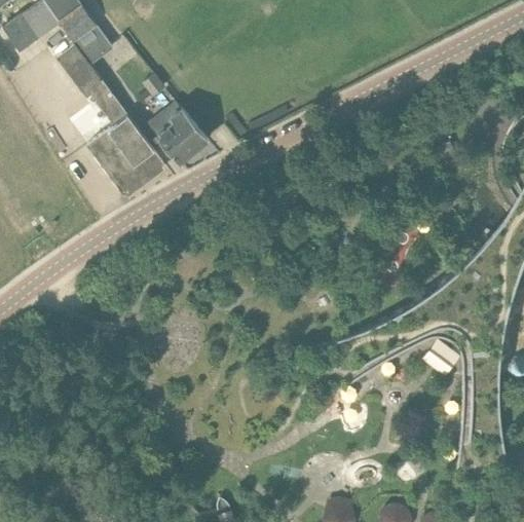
[(0,0),(0,9),(1,11),(16,0),(0,0)]
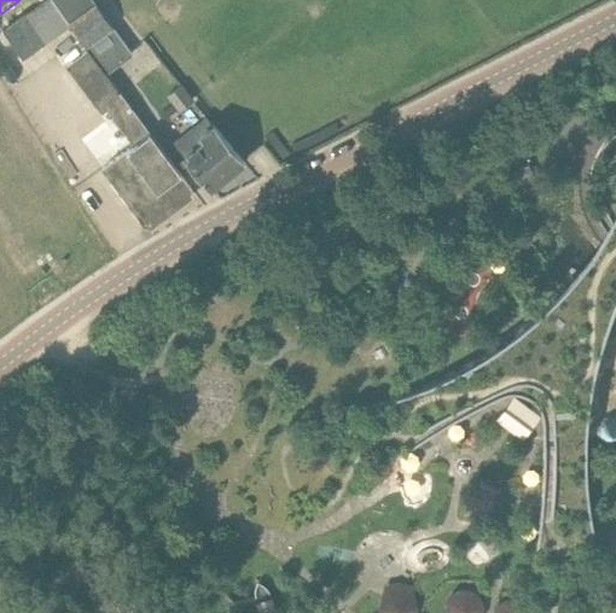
[(52,3),(38,12),(58,41),(73,31),(52,3)]
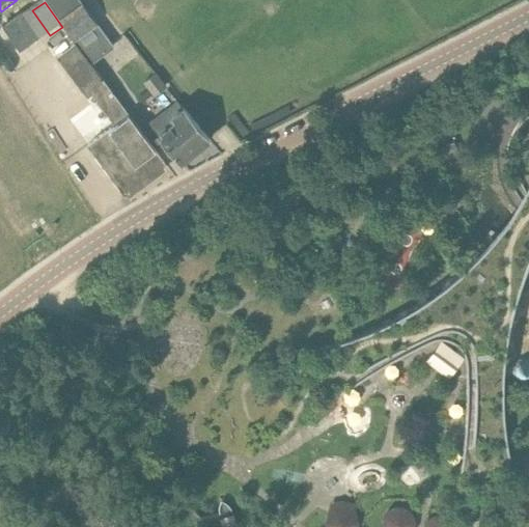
[(85,8),(61,25),(78,47),(92,67),(114,51),(99,29),(85,8)]
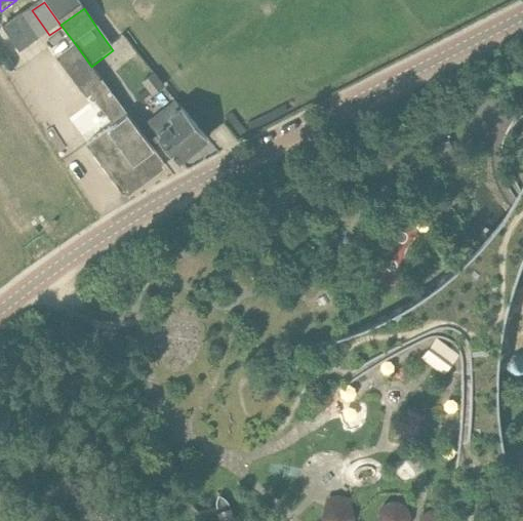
[(22,54),(39,42),(22,17),(4,30),(22,54)]
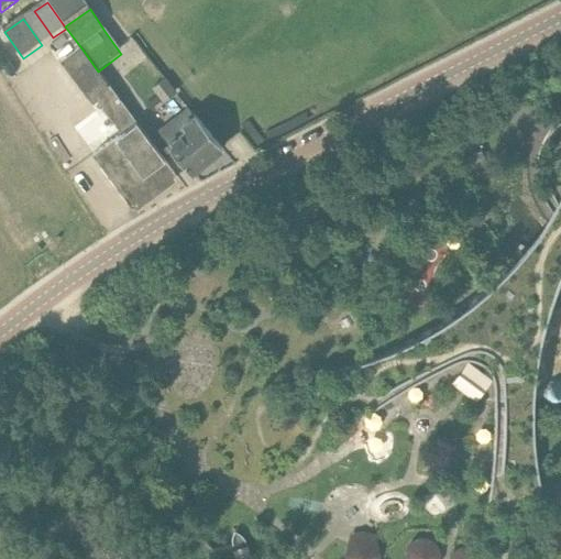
[(133,212),(177,178),(98,72),(83,50),(62,65),(91,105),(96,100),(122,136),(95,157),(133,210),(132,211),(133,212)]
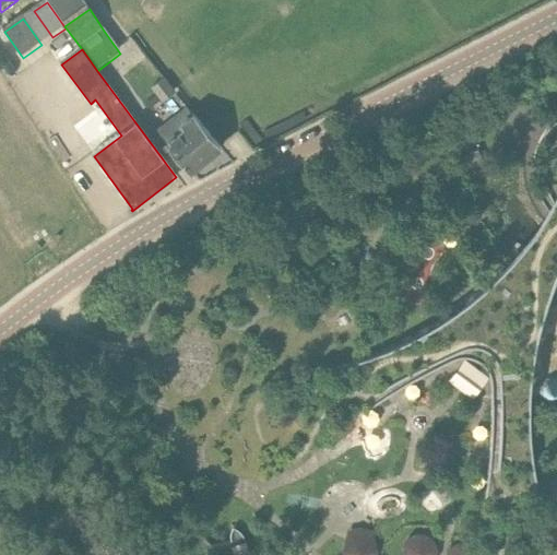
[(169,78),(156,87),(167,102),(180,92),(169,78)]
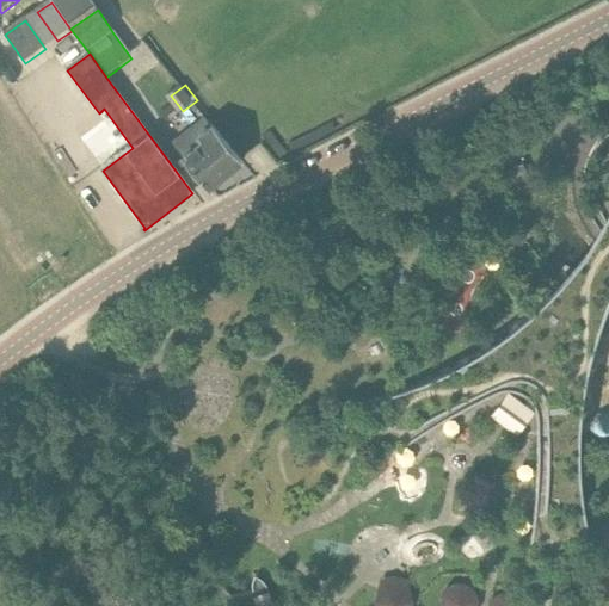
[(243,165),(205,122),(194,131),(204,146),(186,161),(210,191),(243,165)]
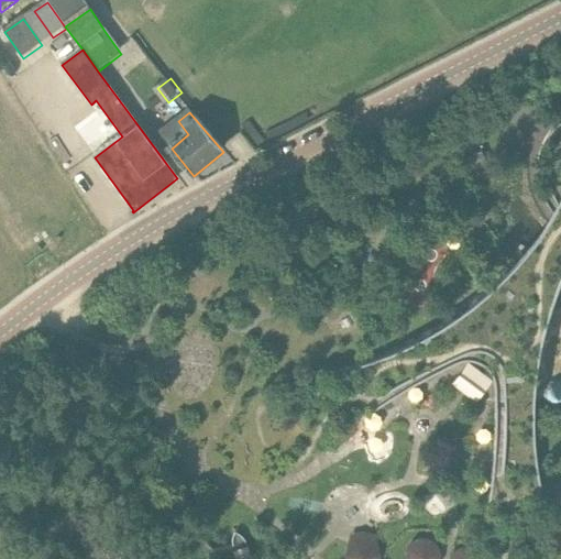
[(381,558),(386,538),(358,530),(349,558),(381,558)]
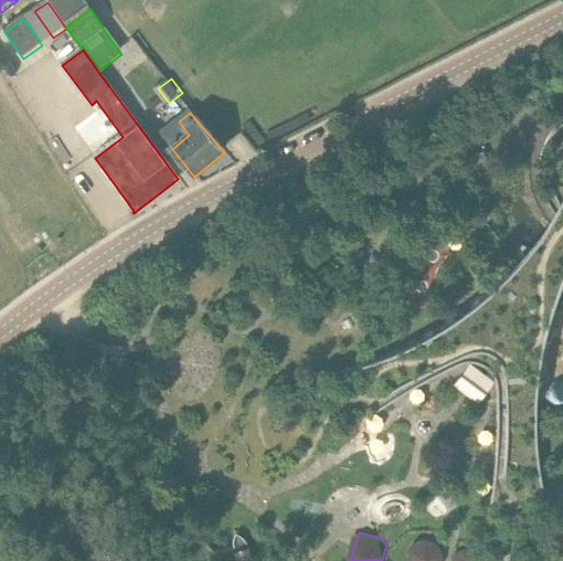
[(409,550),(411,560),(444,560),(439,542),(409,550)]
